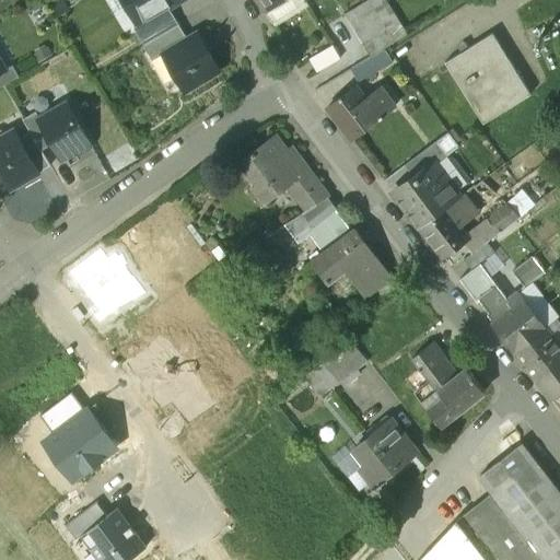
[(123,0),(138,24),(139,25),(168,8),(182,0),(123,0)]
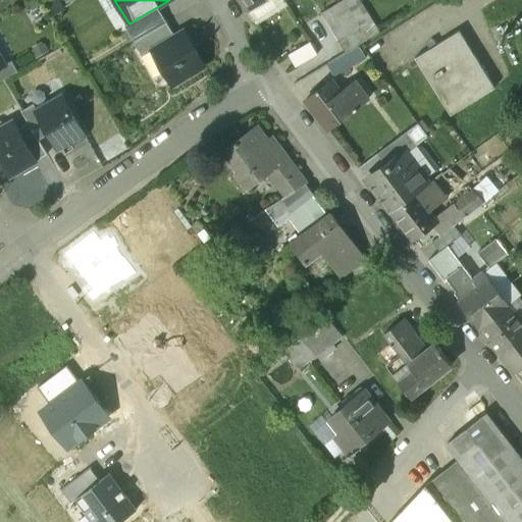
[(239,0),(245,8),(258,0),(239,0)]
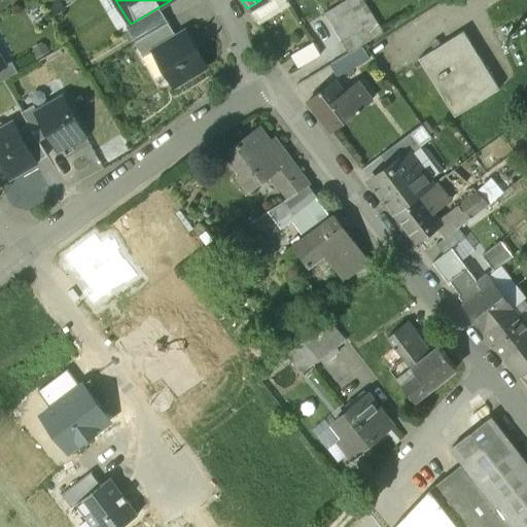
[(348,0),(343,0),(325,11),(342,37),(363,25),(355,11),(348,0)]
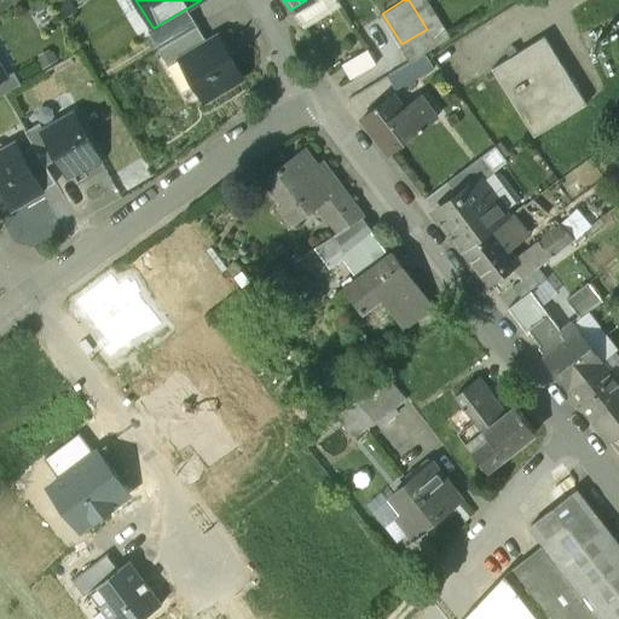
[(452,35),(432,4),(417,13),(427,29),(435,42),(438,46),(452,35)]
